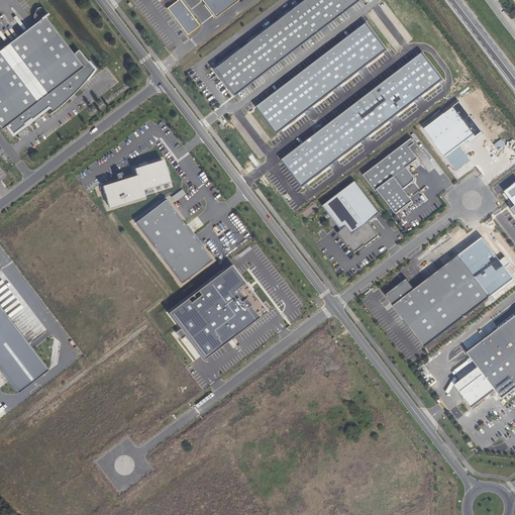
[(185,33),(198,24),(180,0),(173,0),(165,6),(185,33)]
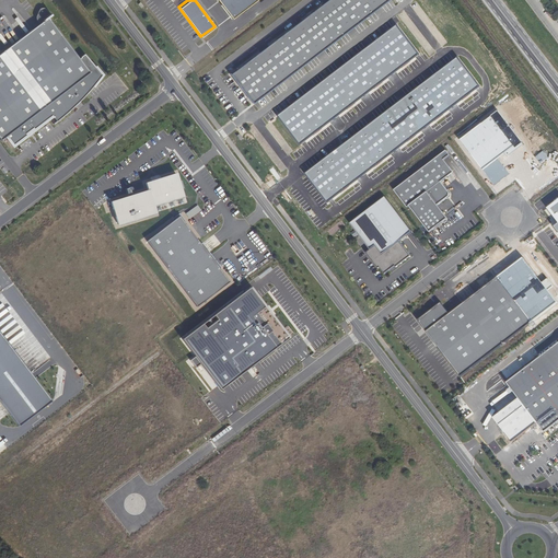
[(217,0),(230,18),(252,0),(217,0)]
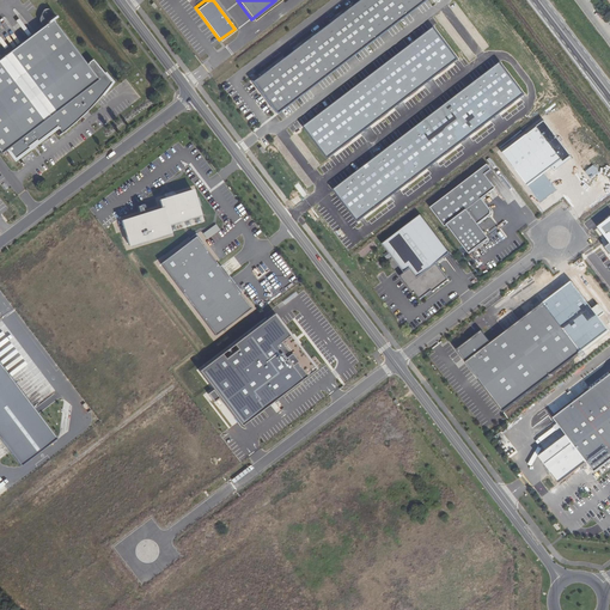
[(357,0),(250,80),(273,113),(421,0),(357,0)]
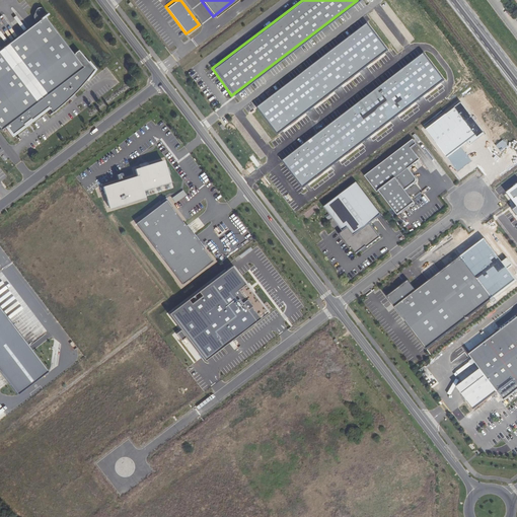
[(52,109),(58,103),(63,99),(67,96),(65,94),(72,88),(73,90),(75,88),(79,83),(83,78),(89,72),(92,68),(75,48),(72,51),(71,52),(43,14),(46,12),(45,10),(45,11),(41,6),(32,5),(27,9),(26,13),(28,16),(32,21),(0,46),(0,127),(4,124),(5,125),(5,126),(10,132),(22,123),(21,122),(28,117),(29,118),(46,105),(50,109),(47,113),(48,113),(52,109)]
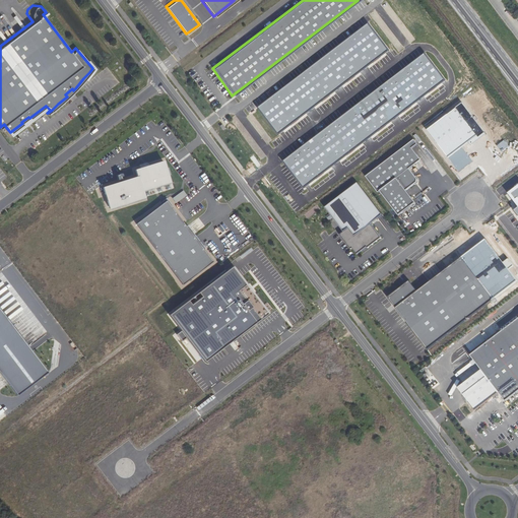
[(256,108),(277,135),(396,43),(376,16),(256,108)]
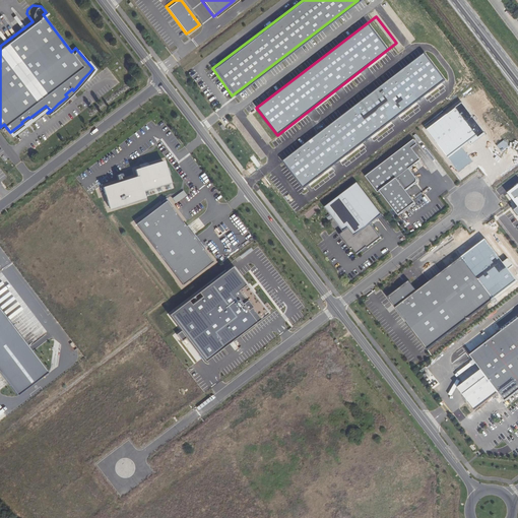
[(282,160),(303,187),(445,80),(425,53),(282,160)]
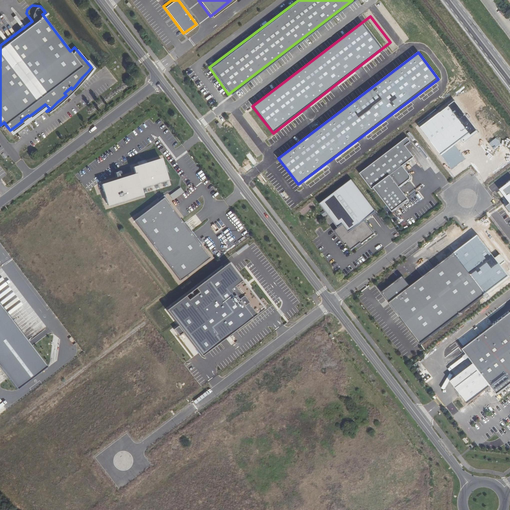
[(409,140),(406,136),(359,172),(371,187),(373,186),(391,210),(407,197),(398,186),(409,177),(409,175),(401,164),(413,155),(404,144),(409,140)]
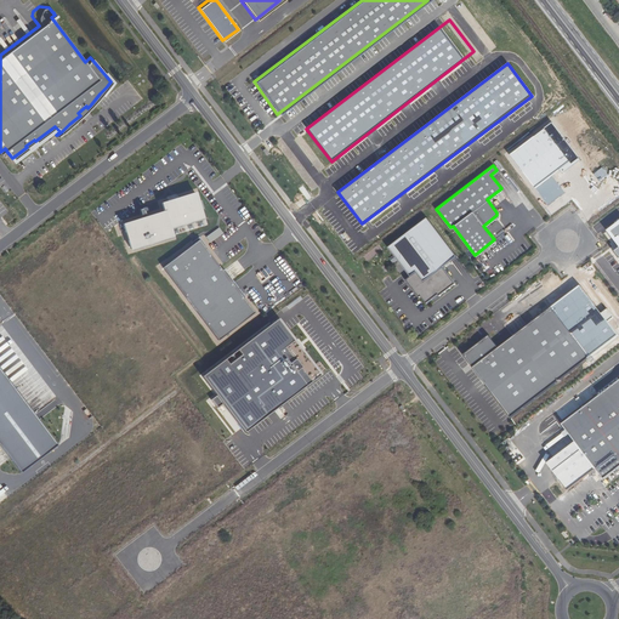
[(200,216),(192,191),(159,200),(162,209),(121,221),(129,246),(170,234),(168,226),(200,216)]
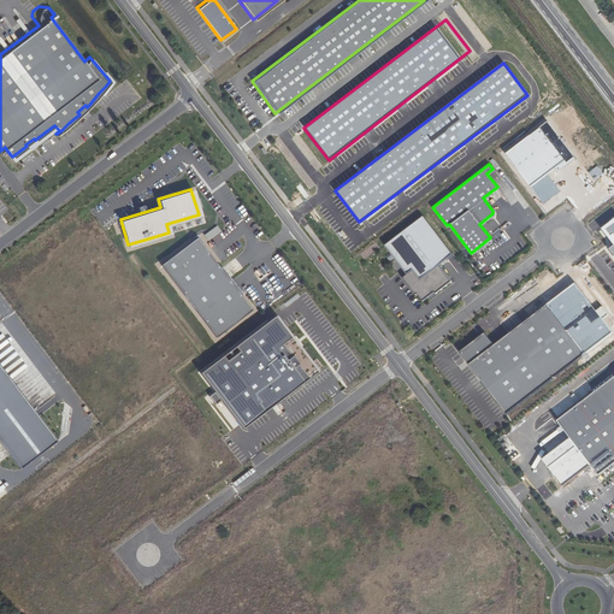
[(423,214),(384,243),(406,272),(401,276),(414,293),(415,291),(421,299),(434,290),(435,291),(450,281),(437,264),(452,253),(423,214)]
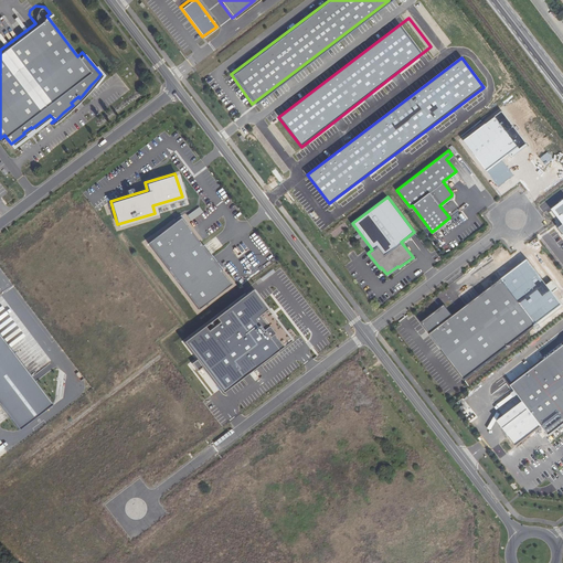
[(146,241),(197,308),(230,283),(179,215),(146,241)]
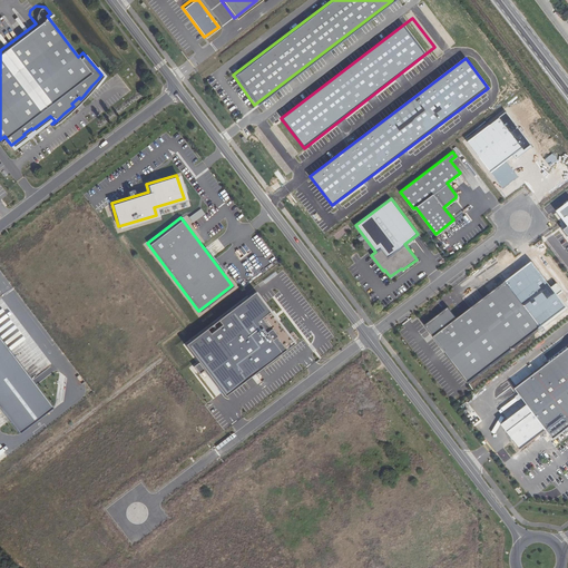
[(467,381),(539,325),(505,281),(456,317),(447,306),(423,324),(467,381)]
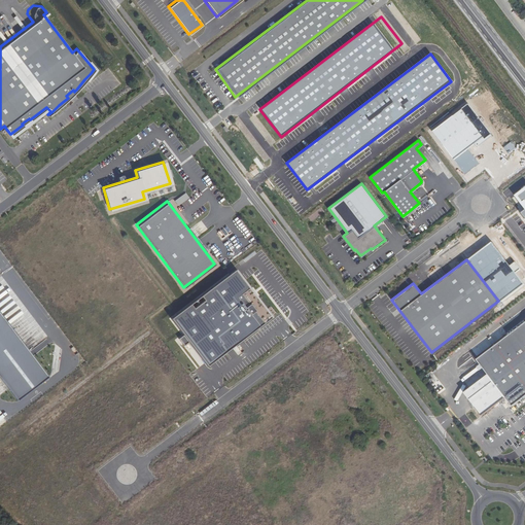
[(0,379),(15,398),(46,375),(0,314),(0,379)]
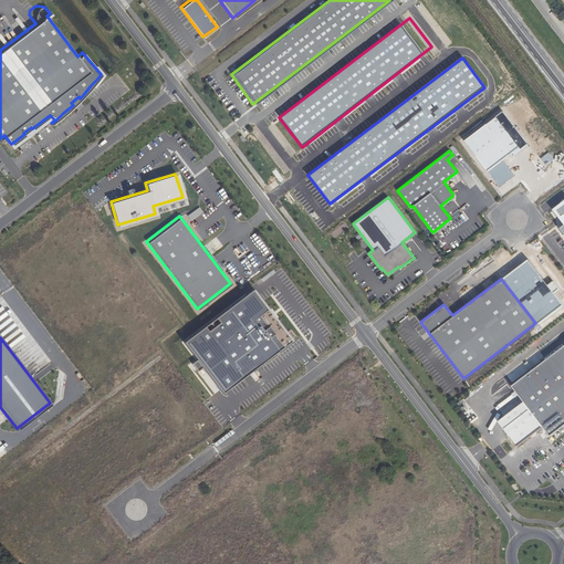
[(563,341),(510,384),(549,434),(563,420),(563,341)]
